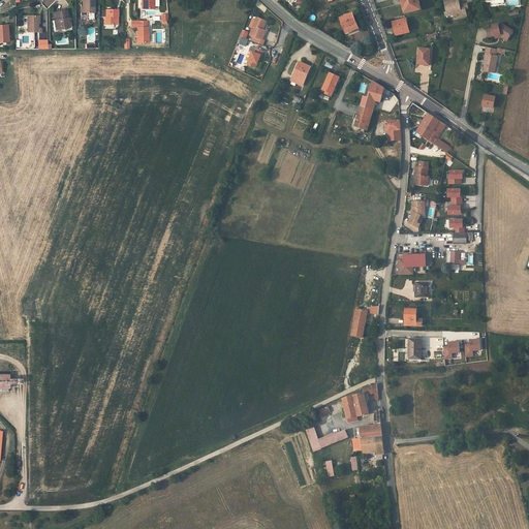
[(84,6),(84,13),(94,12),(94,0),(82,0),(83,6),(84,6)]
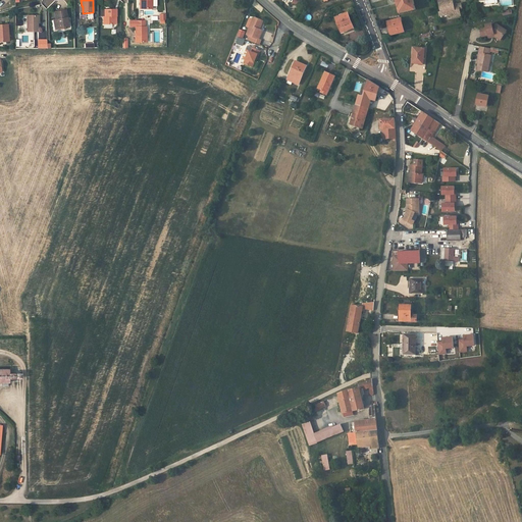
[(141,0),(142,2),(142,7),(142,9),(152,9),(151,0),(141,0)]
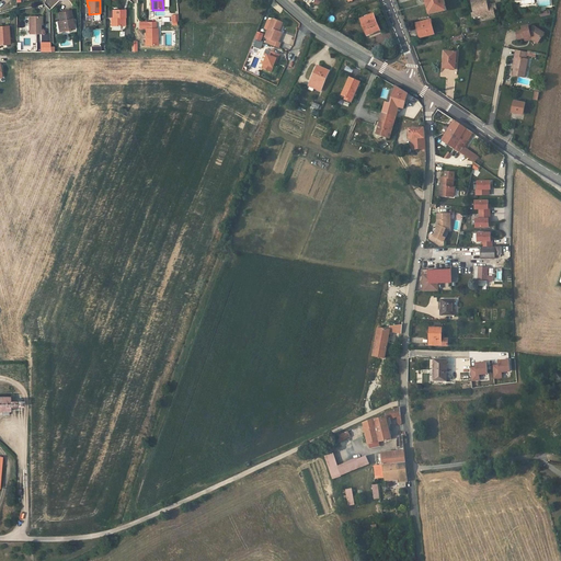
[(447,11),(444,0),(425,0),(430,15),(447,11)]
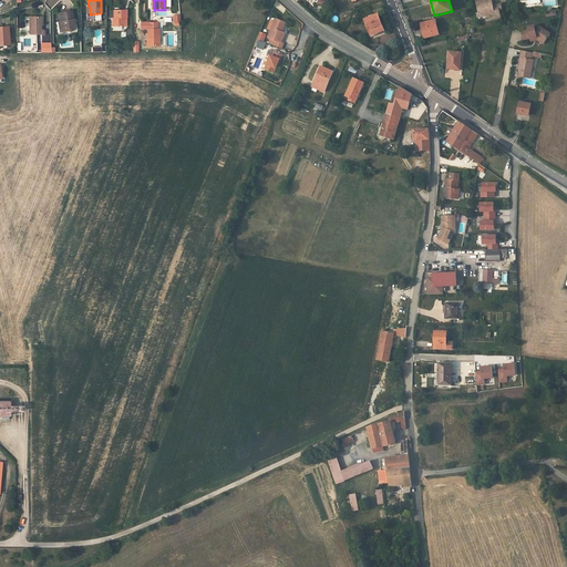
[(496,13),(502,11),(501,8),(503,7),(502,2),(494,4),(493,0),(477,0),(481,12),(478,12),(480,17),(487,14),(488,19),(497,17),(496,13)]
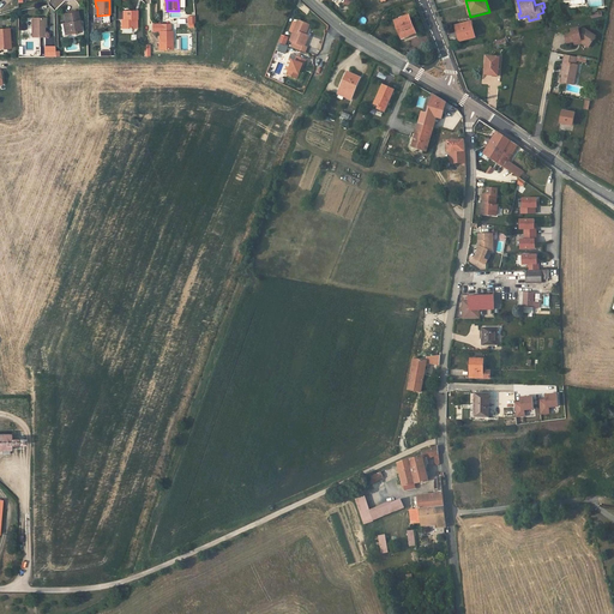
[(134,19),(137,19),(137,11),(124,11),(124,19),(121,19),(122,29),(124,29),(124,32),(132,32),(132,29),(134,29),(134,19)]
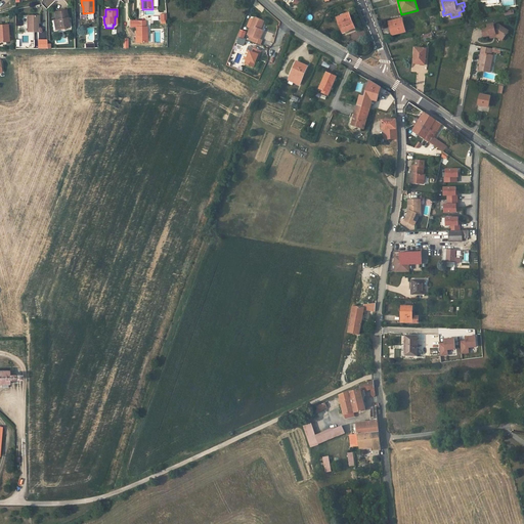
[(55,19),(57,29),(69,27),(66,10),(54,12),(55,19)]
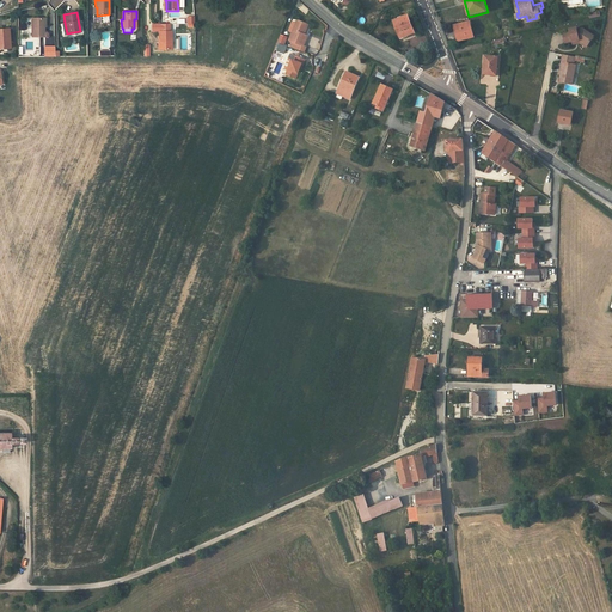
[(398,25),(402,37),(415,32),(408,14),(395,20),(396,26),(398,25)]
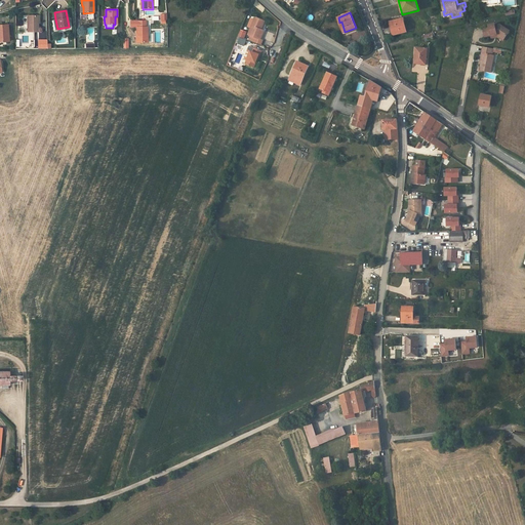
[(38,32),(38,23),(38,15),(27,15),(27,32),(38,32)]
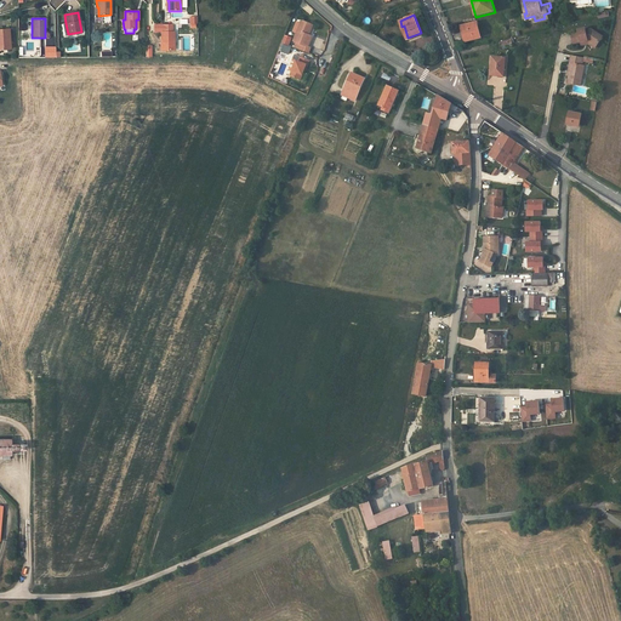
[(308,35),(312,26),(302,21),(294,41),(297,43),(295,47),(309,53),(311,47),(308,46),(313,36),(309,35),(308,35)]
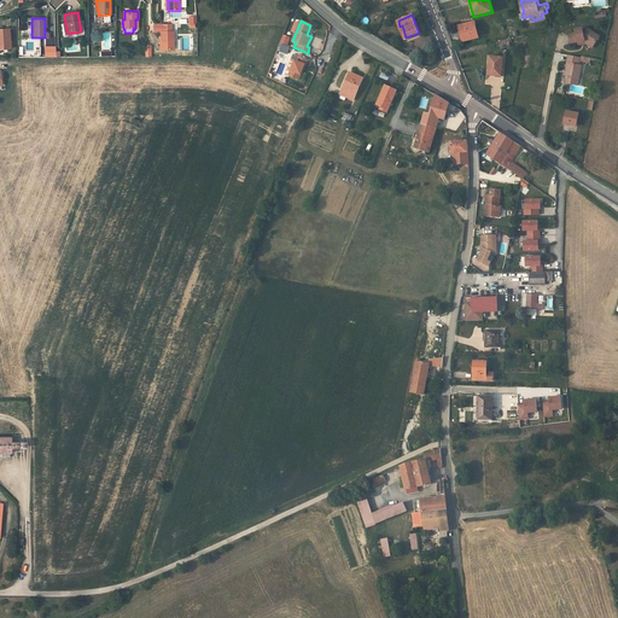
[(478,38),(474,23),(460,25),(461,31),(459,31),(460,39),(464,38),(464,41),(478,38)]
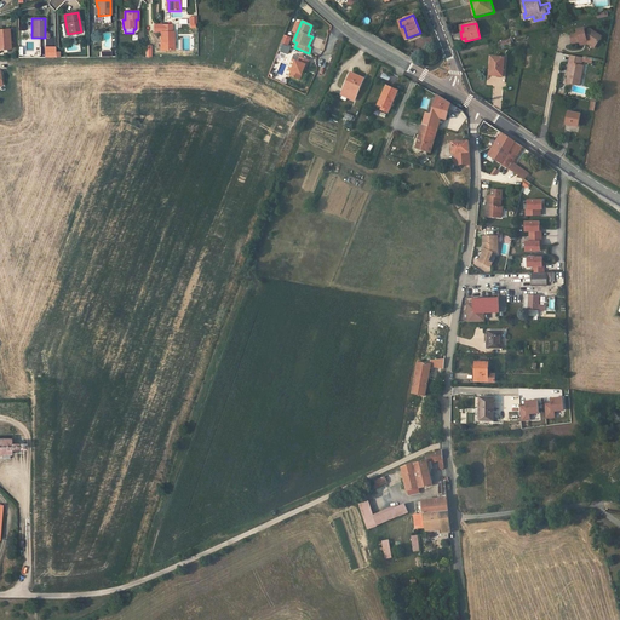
[(161,32),(161,41),(162,41),(162,50),(174,50),(173,32),(172,32),(172,24),(160,24),(161,32)]
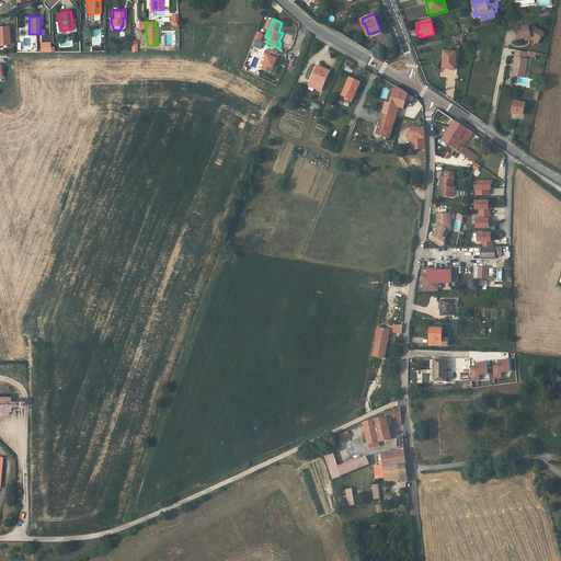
[(518,39),(525,38),(525,35),(530,34),(531,36),(533,36),(539,42),(545,33),(535,26),(529,27),(529,25),(523,27),(523,30),(516,31),(518,39)]
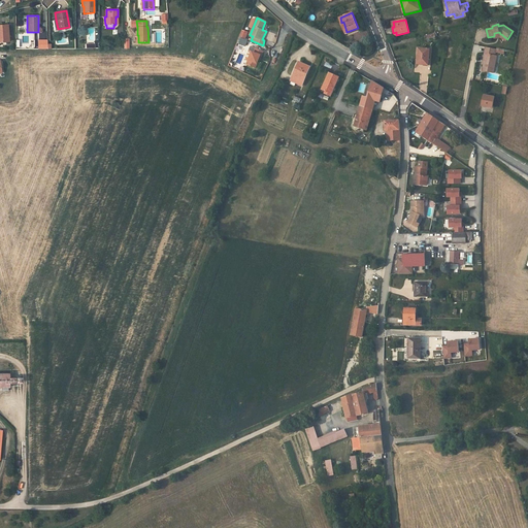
[(249,32),(242,30),(239,36),(245,39),(249,32)]
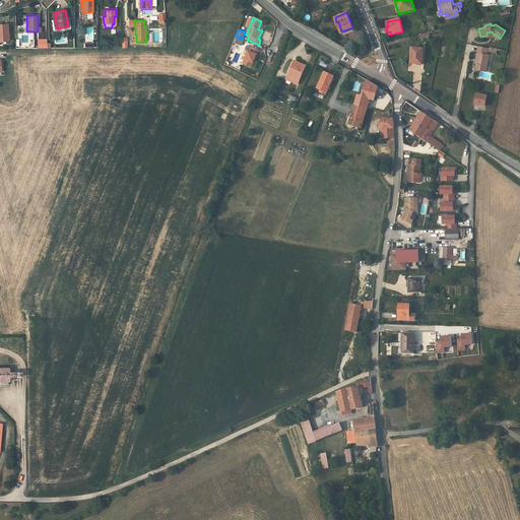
[(346,34),(348,41),(364,37),(362,29),(346,34)]
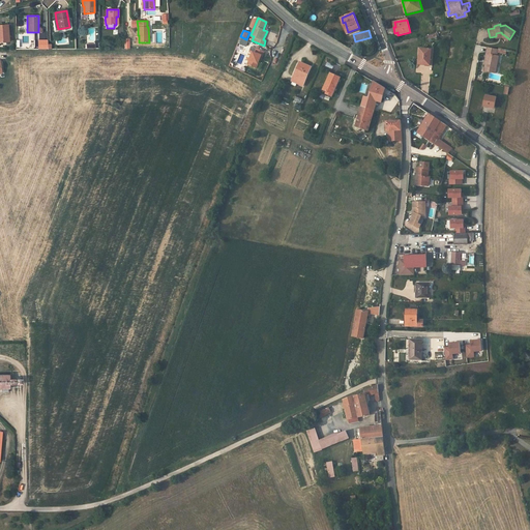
[(247,40),(241,38),(239,43),(245,47),(247,40)]
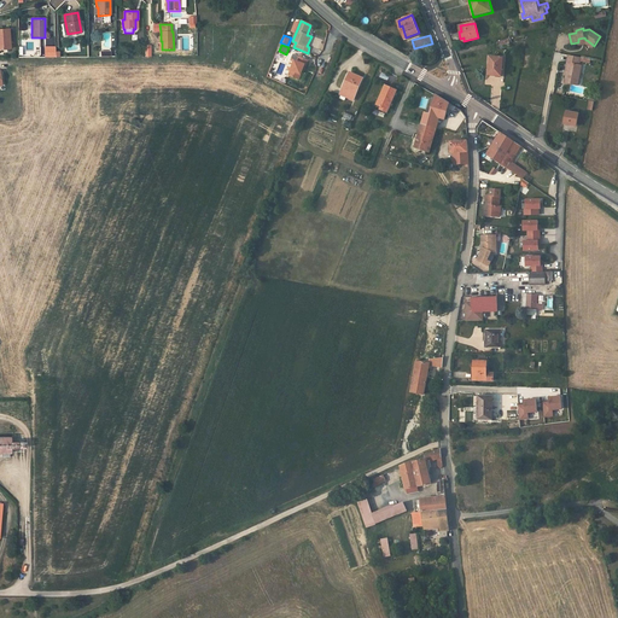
[(298,62),(299,57),(293,54),(289,69),(291,70),(296,60),(298,62)]
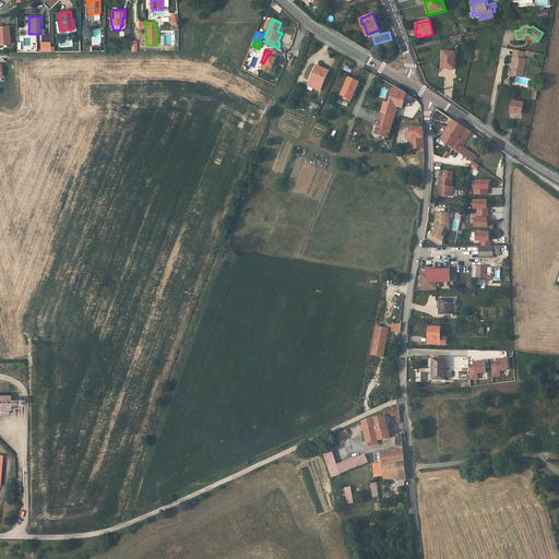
[(514,49),(512,61),(513,61),(512,68),(511,75),(522,78),(526,59),(524,59),(523,58),(524,51),(514,49)]
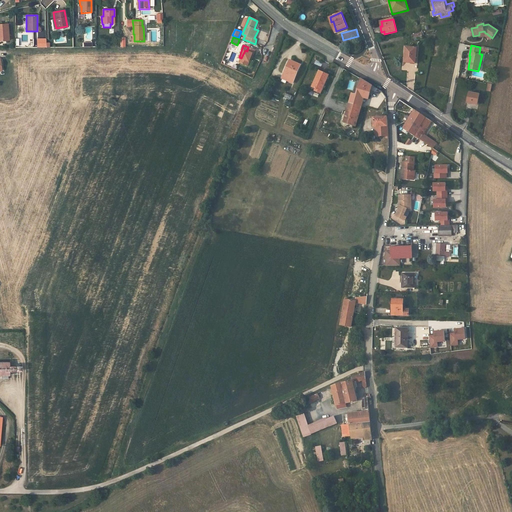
[(256,50),(248,47),(247,51),(245,50),(241,58),(240,63),(248,66),(253,54),(254,54),(256,50)]
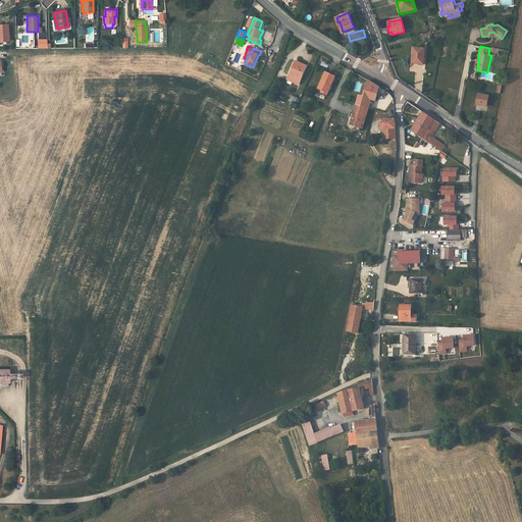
[(419,62),(424,63),(425,49),(414,48),(413,63),(419,64),(419,62)]
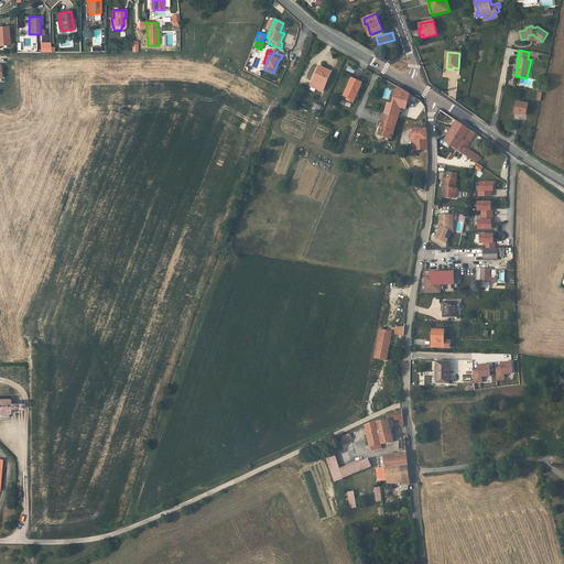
[(332,72),(320,66),(312,86),(323,91),(332,72)]
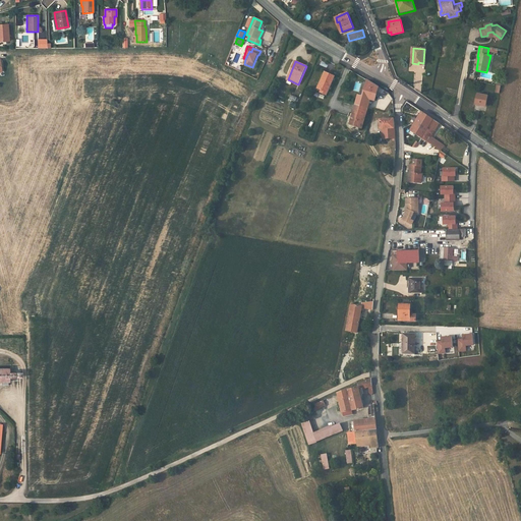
[(317,89),(322,90),(326,92),(327,89),(330,90),(335,76),(325,71),(317,89)]
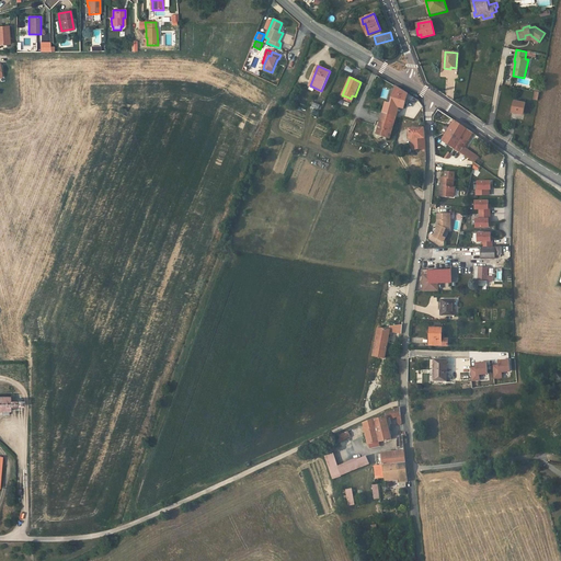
[(414,98),(396,87),(390,103),(390,104),(397,106),(403,109),(407,99),(412,102),(414,98)]
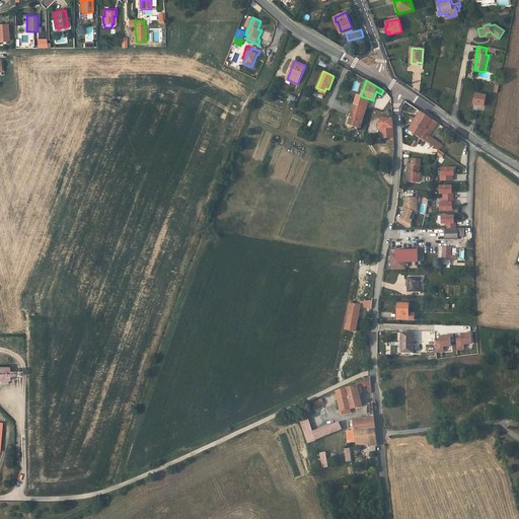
[(479,103),(485,104),(487,95),(475,93),(473,104),(479,105),(479,103)]
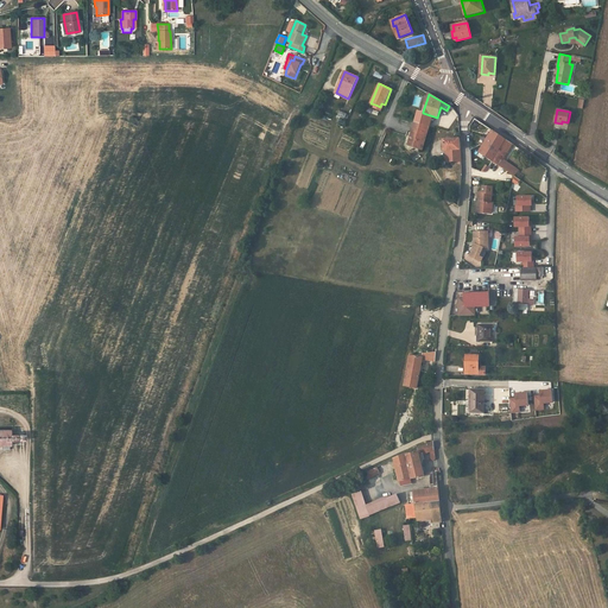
[(416,122),(428,126),(430,115),(423,113),(423,112),(418,111),(416,122)]
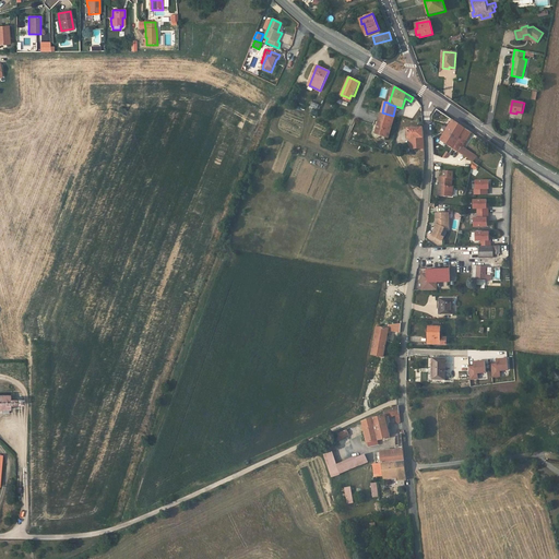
[(393,116),(382,113),(376,133),(387,137),(393,116)]
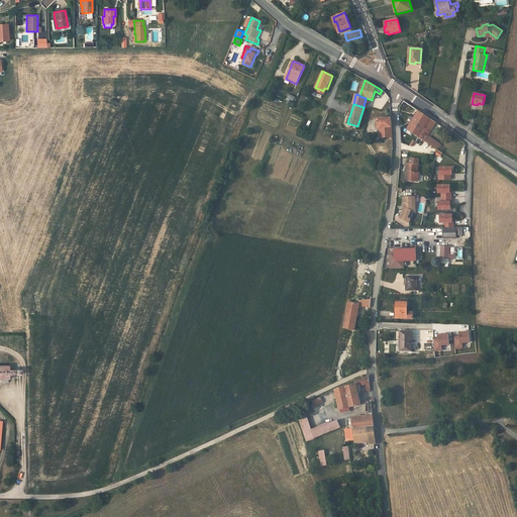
[(417,135),(429,117),(419,110),(416,115),(412,121),(409,127),(408,129),(417,135)]
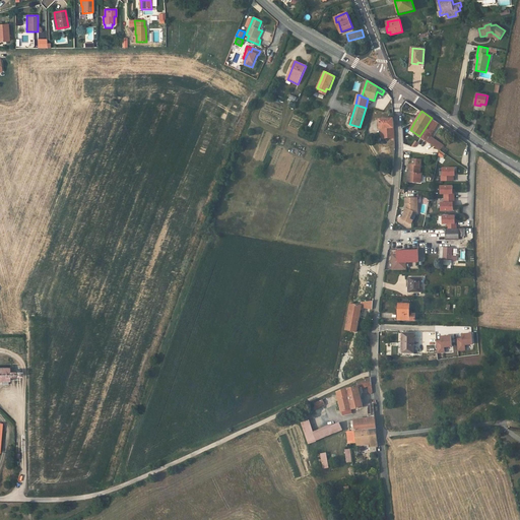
[(382,138),(383,138),(395,138),(394,127),(394,118),(380,119),(380,129),(381,129),(382,138)]
